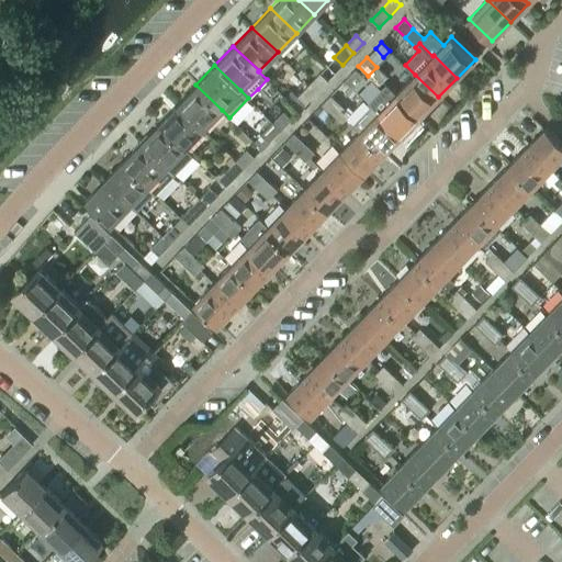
[(378,86),(386,77),(377,67),(368,76),(378,86)]
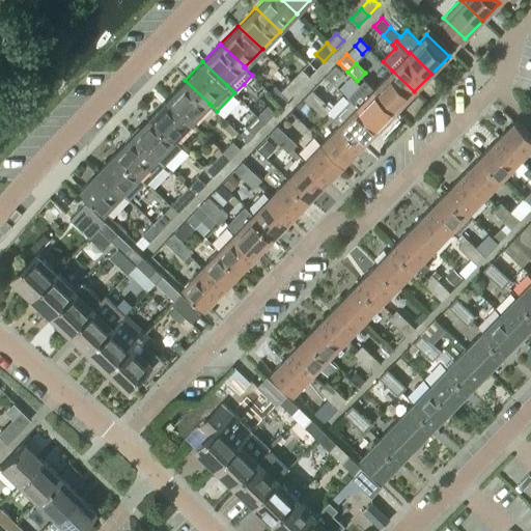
[(336,64),(326,76),(336,86),(346,76),(336,64)]
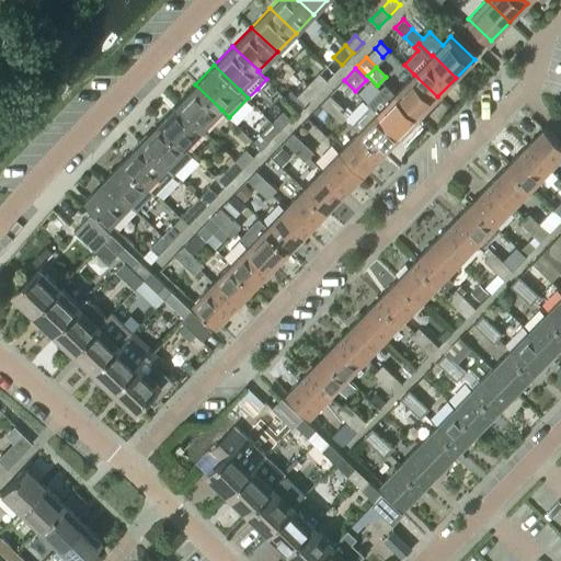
[(317,91),(327,80),(319,72),(309,83),(317,91)]
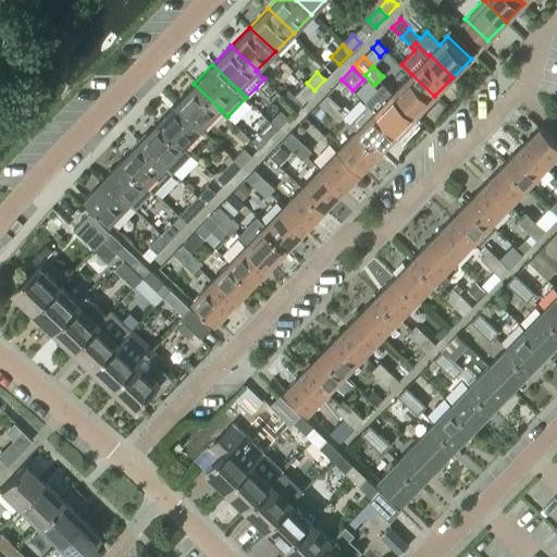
[(411,74),(394,91),(417,114),(434,96),(411,74)]
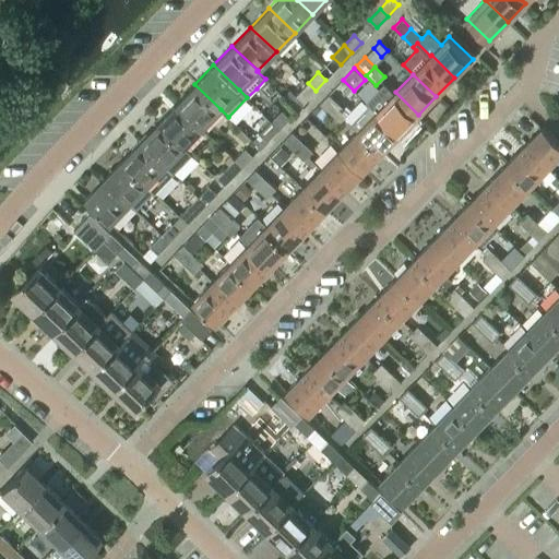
[(385,82),(366,102),(377,111),(400,133),(418,115),(395,92),(385,82)]
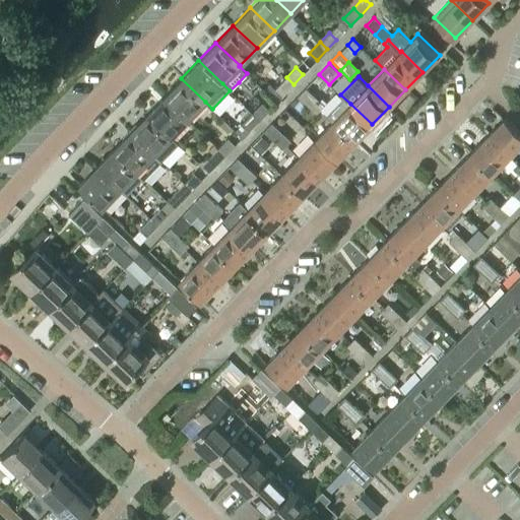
[(282,95),(294,84),(286,77),(275,88),(282,95)]
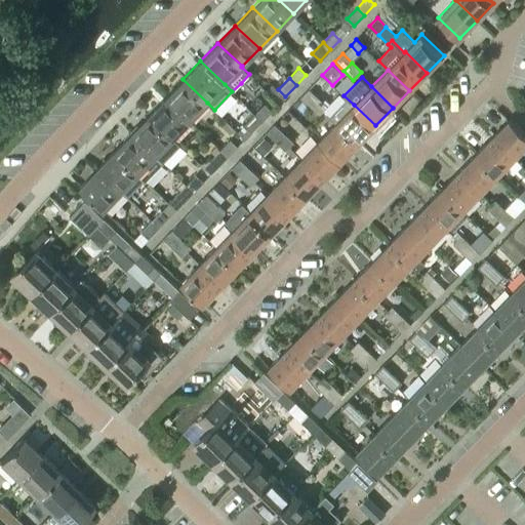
[(183,79),(166,96),(190,120),(207,103),(183,79)]
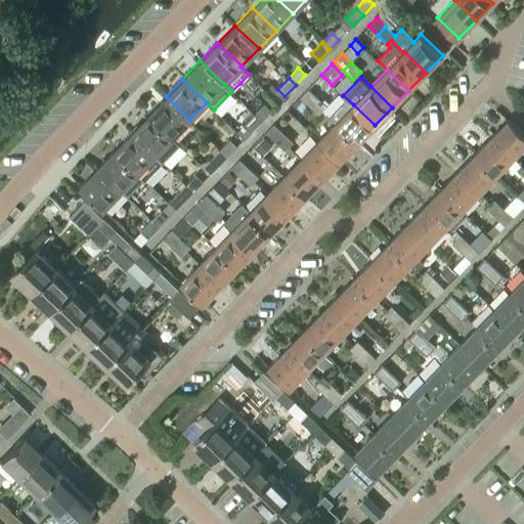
[(308,105),(316,97),(308,89),(300,97),(308,105)]
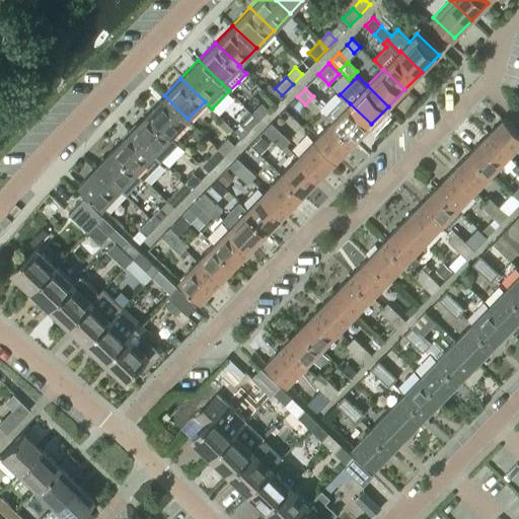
[(164,95),(147,113),(171,136),(188,119),(164,95)]
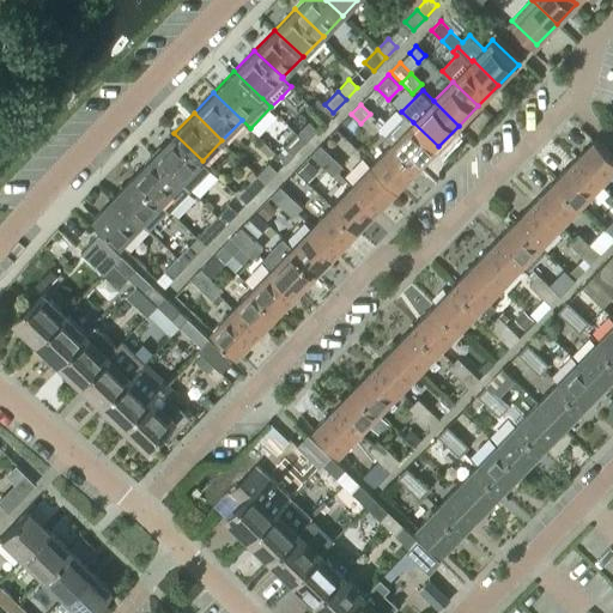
[(374,134),(382,126),(370,114),(360,123),(374,134)]
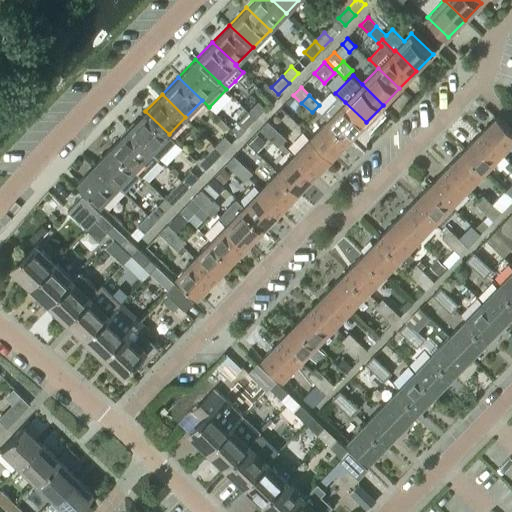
[(337,97),(321,113),(328,120),(349,140),(366,122),(345,102),(344,103),(337,97)]
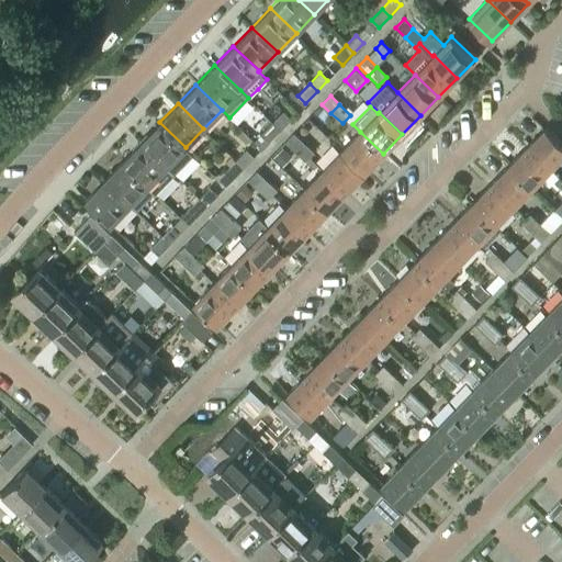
[(281,128),(291,119),(282,111),(273,121),(281,128)]
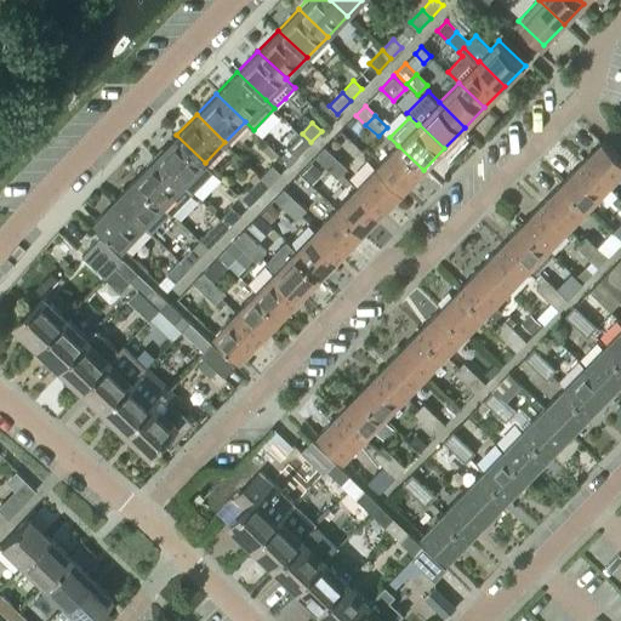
[(297,157),(311,142),(302,134),(289,148),(297,157)]
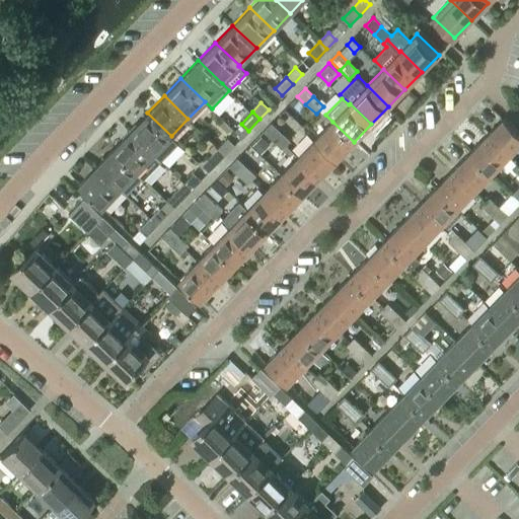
[(147,113),(131,130),(162,160),(177,144),(170,137),(171,136),(147,113)]
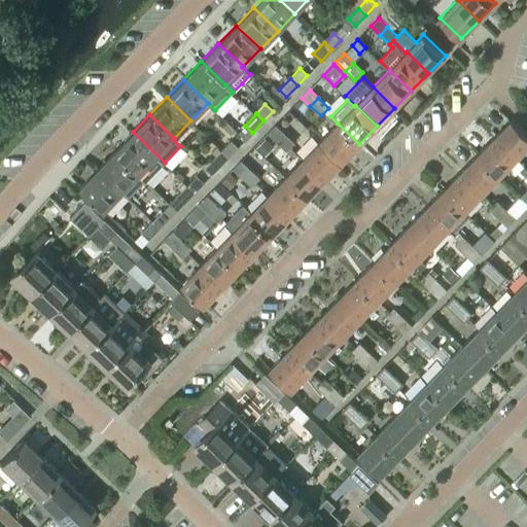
[(516,159),(526,146),(526,134),(512,119),(493,138),(516,159)]
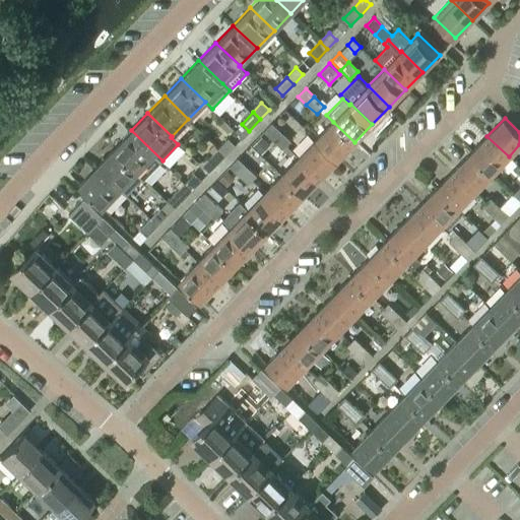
[(333,122),(317,139),(338,159),(354,142),(333,122)]
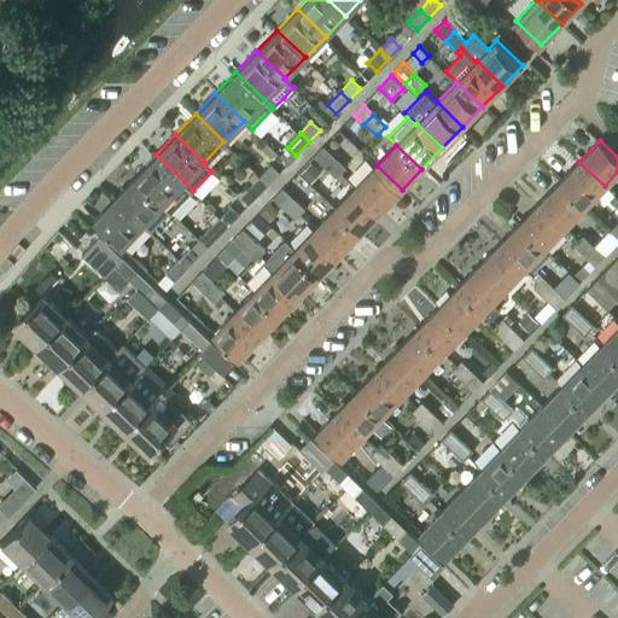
[(324,165),(333,157),(322,146),(314,156),(324,165)]
